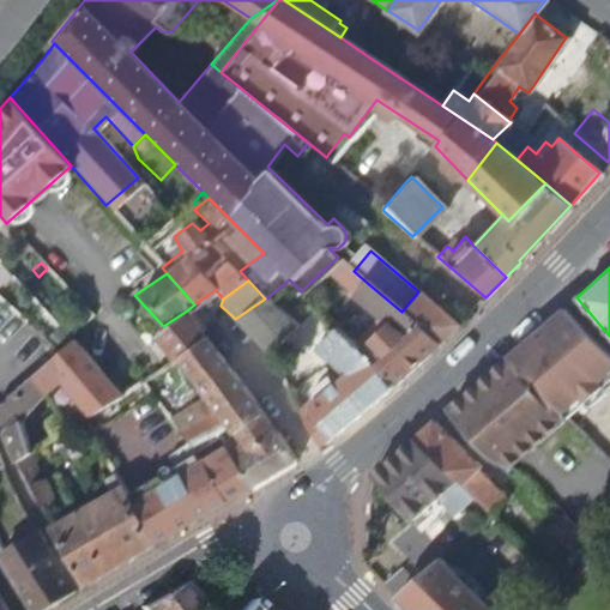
[(382,322),(356,346),(392,382),(415,362),(427,351),(436,342),(402,312),(364,281),(352,295),(382,322)]
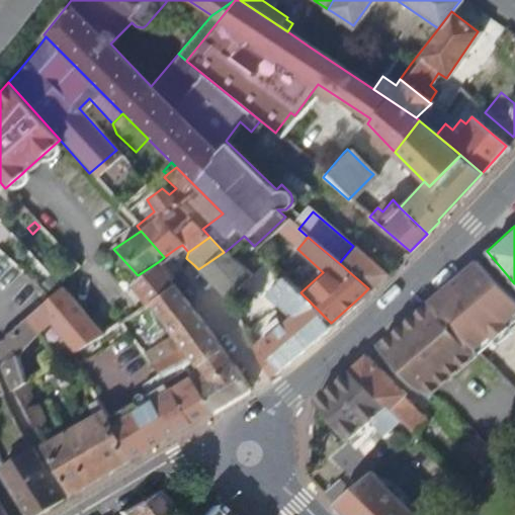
[(339,263),(368,288),(384,273),(353,246),(339,263)]
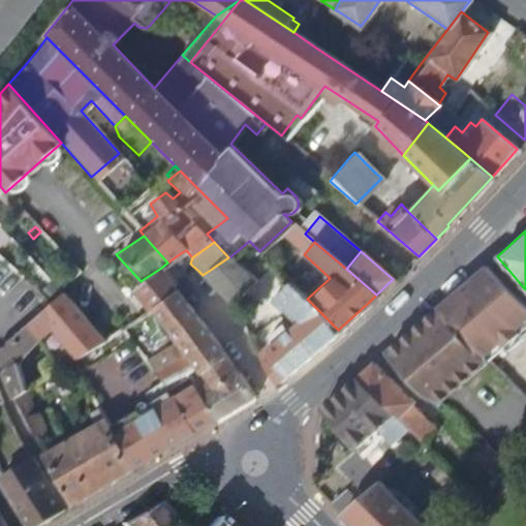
[(203,275),(228,302),(239,291),(250,280),(229,257),(228,257),(203,275)]
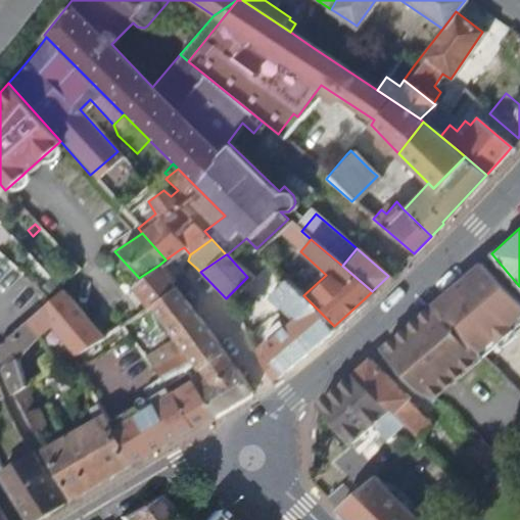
[(21,264),(29,271),(36,265),(28,255),(21,264)]
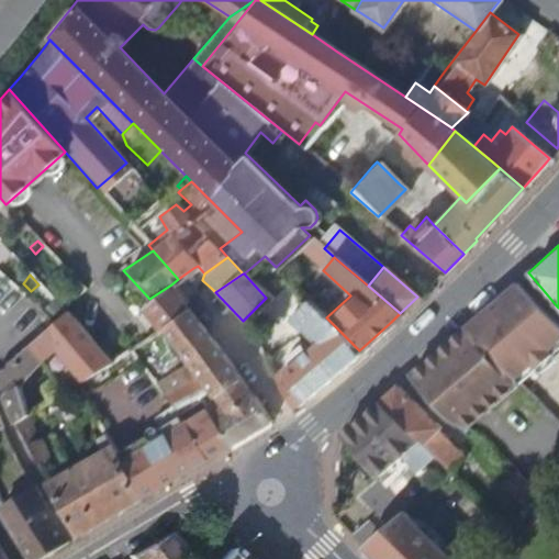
[(468,323),(462,326),(512,377),(528,362),(533,368),(551,351),(547,347),(558,336),(558,326),(515,283),(503,294),(493,303),(492,302),(481,311),(474,316),(468,323)]
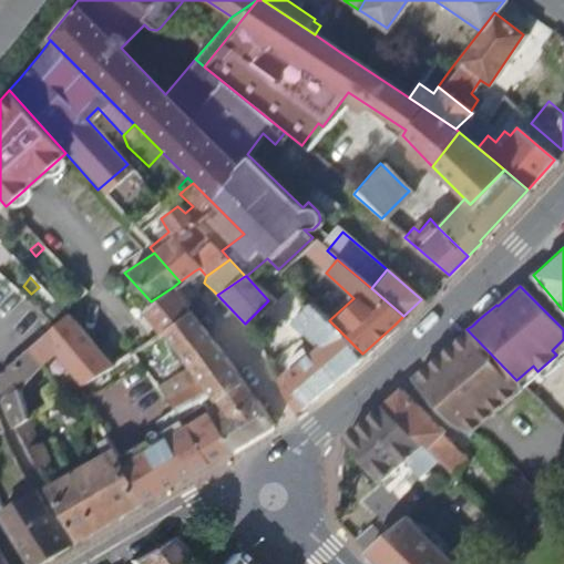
[(24,300),(45,319),(58,308),(39,287),(31,294),(24,300)]
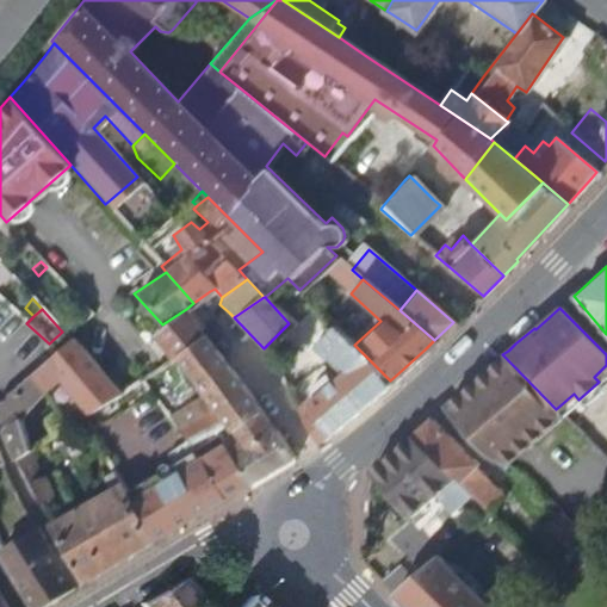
[(152,334),(172,358),(175,355),(202,334),(189,317),(192,315),(186,309),(162,324),(152,334)]
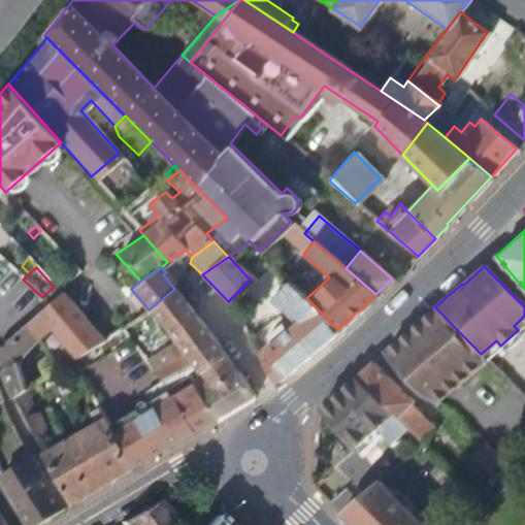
[(337,329),(306,298),(289,281),(274,296),(298,319),(277,336),(273,331),(262,337),(263,342),(252,350),(272,382),(277,378),(314,349),(337,329)]
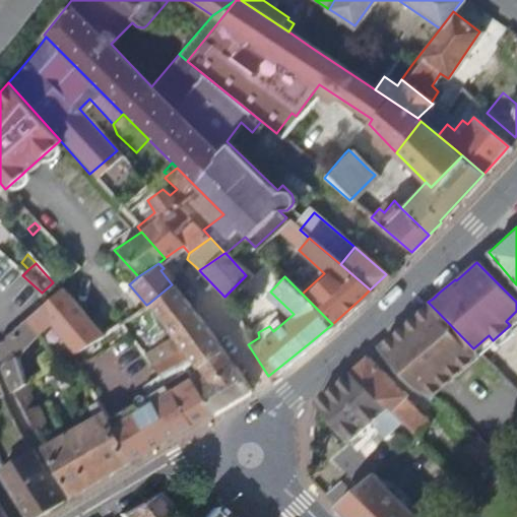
[(149,303),(164,323),(160,325),(165,329),(169,327),(176,336),(189,354),(196,365),(219,346),(208,330),(172,284),(149,303)]
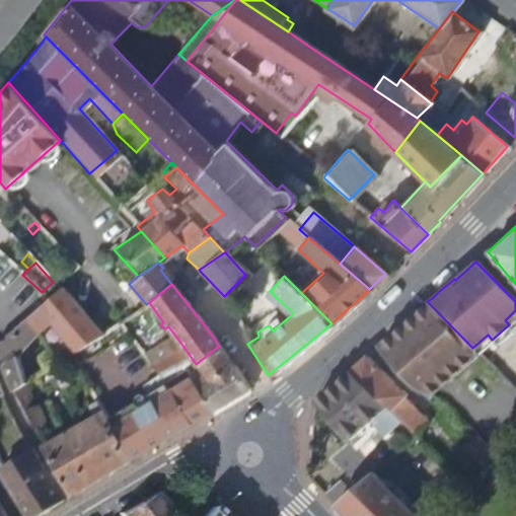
[(24,316),(32,328),(34,327),(49,318),(74,351),(94,337),(135,387),(150,377),(155,386),(162,381),(157,374),(141,354),(118,323),(100,333),(59,286),(46,296),(24,316)]
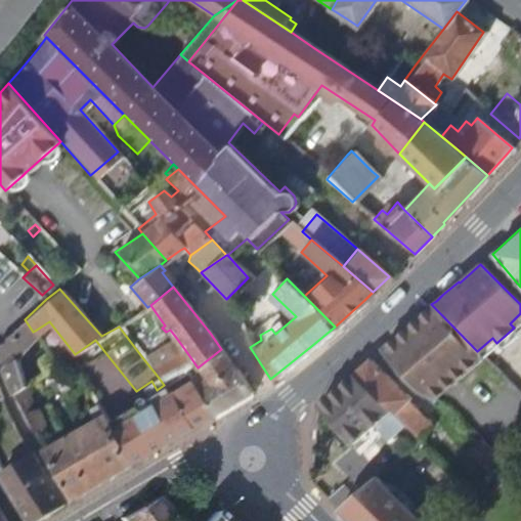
[(381,348),(421,391),(434,399),(454,379),(481,355),(477,351),(431,304),(425,309),(413,319),(394,336),(388,342),(381,348)]
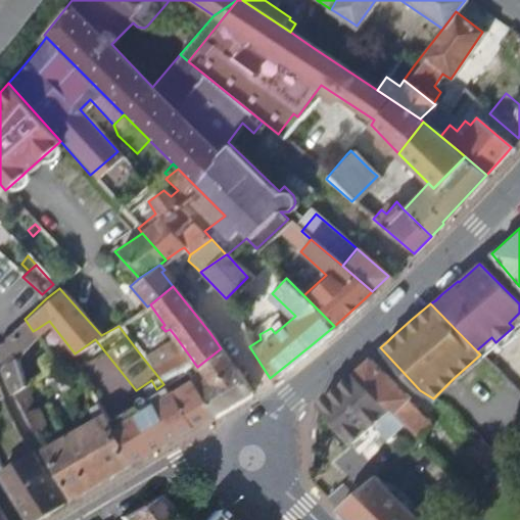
[(0,363),(15,397),(38,438),(43,435),(39,426),(41,425),(26,388),(17,358),(34,332),(33,331),(25,319),(0,344),(0,363)]
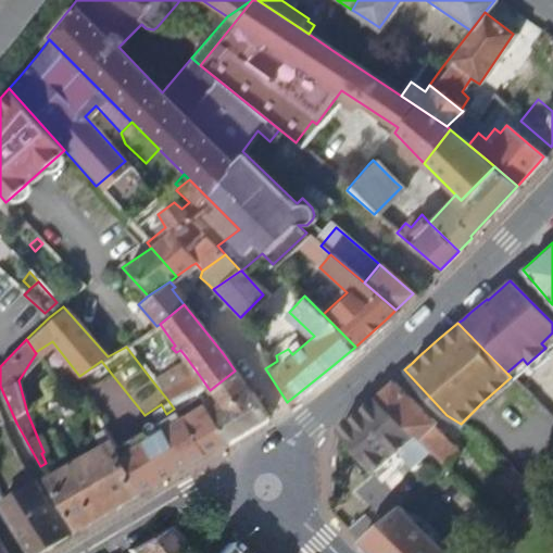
[(175,363),(151,379),(168,401),(202,379),(188,360),(177,366),(175,363)]
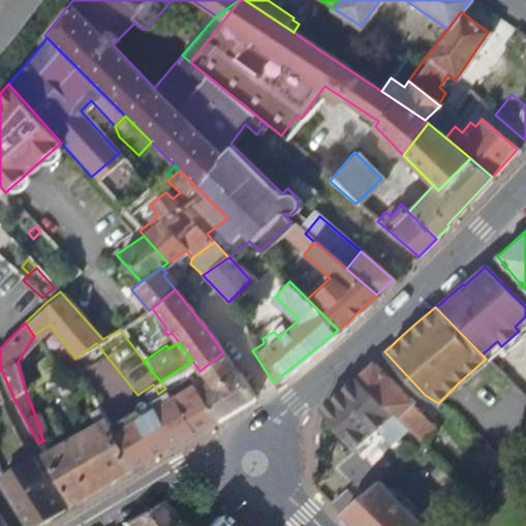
[(47,356),(56,369),(68,362),(68,361),(60,347),(47,356)]
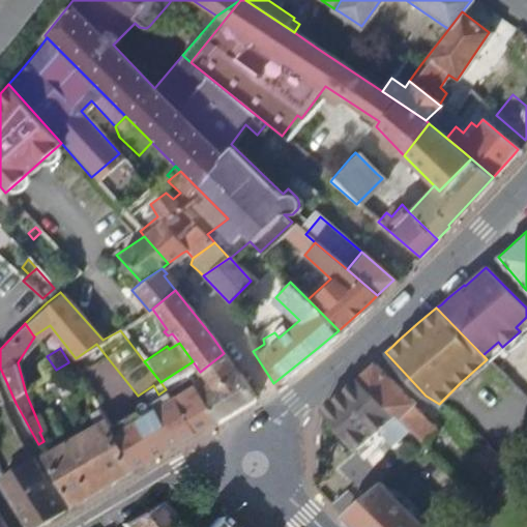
[(200,372),(202,375),(191,383),(192,385),(212,419),(231,409),(255,393),(240,372),(237,373),(224,353),(200,372)]
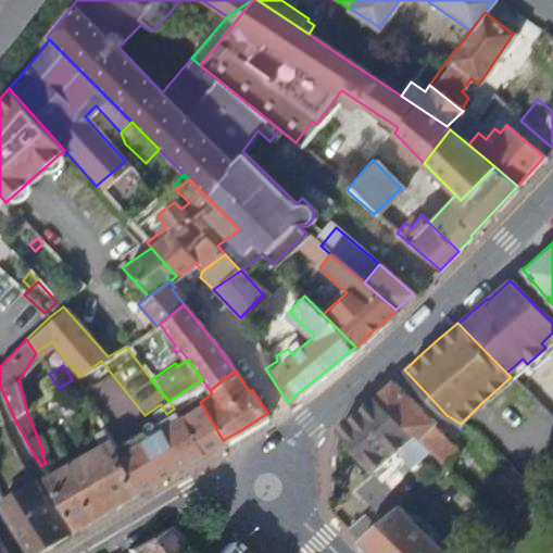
[(36,382),(45,398),(59,388),(49,374),(36,382)]
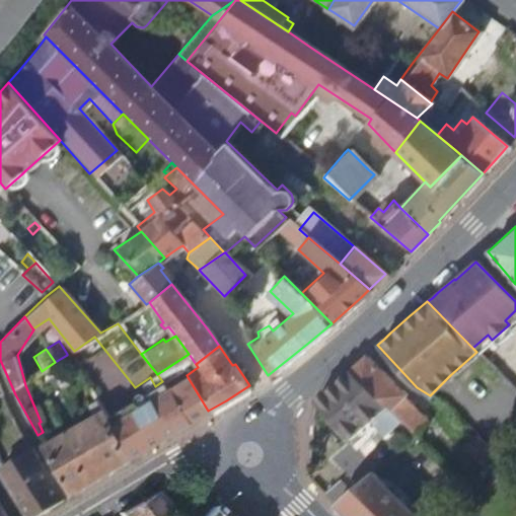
[(350,368),(389,408),(388,409),(400,422),(412,433),(413,434),(427,422),(402,395),(406,393),(366,354),(360,359),(350,368)]
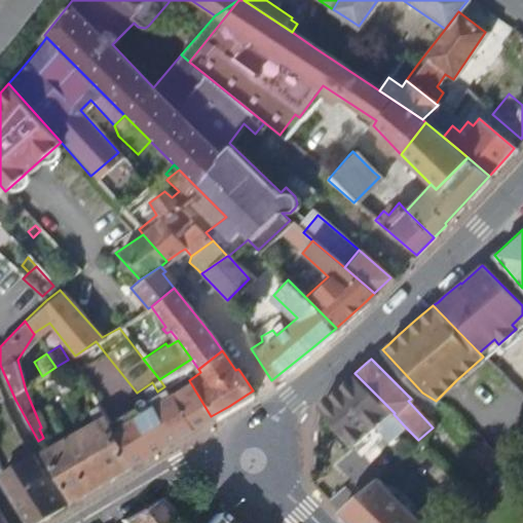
[(336,389),(318,405),(352,445),(371,428),(388,445),(394,440),(406,427),(394,414),(395,413),(355,373),(336,389)]
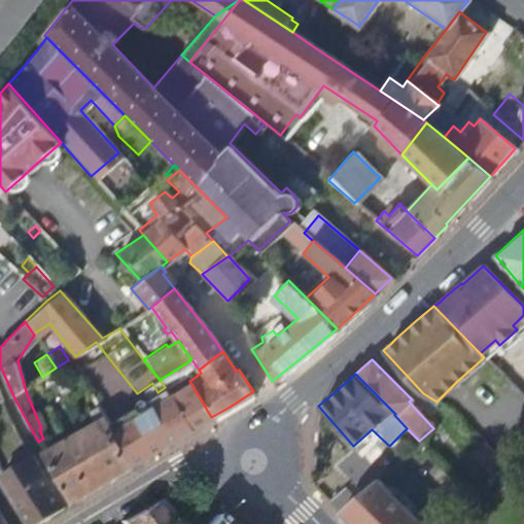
[(149,409),(111,432),(132,465),(141,460),(200,424),(211,417),(190,383),(165,399),(162,394),(147,404),(149,409)]
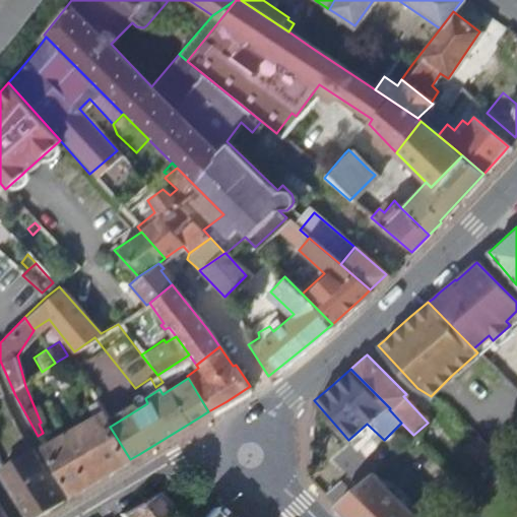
[(43,446),(69,495),(101,476),(130,459),(110,427),(98,406),(95,402),(88,406),(93,415),(43,446)]
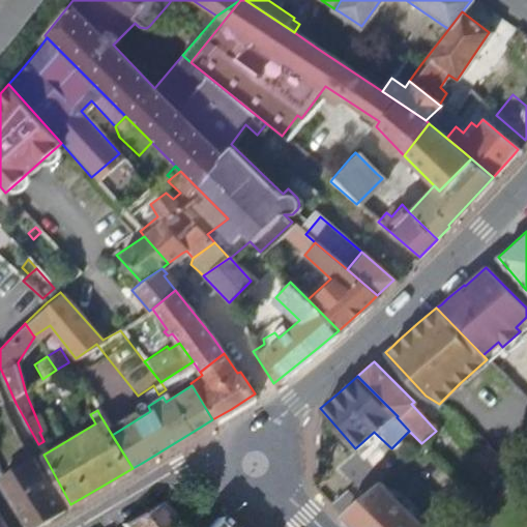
[(0,479),(30,526),(36,526),(46,521),(62,510),(44,477),(15,435),(1,451),(11,468),(0,475),(0,479)]
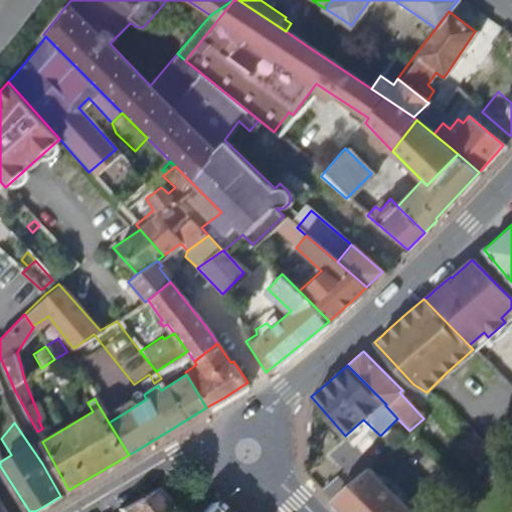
[(417,511),(367,462),(331,498),(344,511),(417,511)]
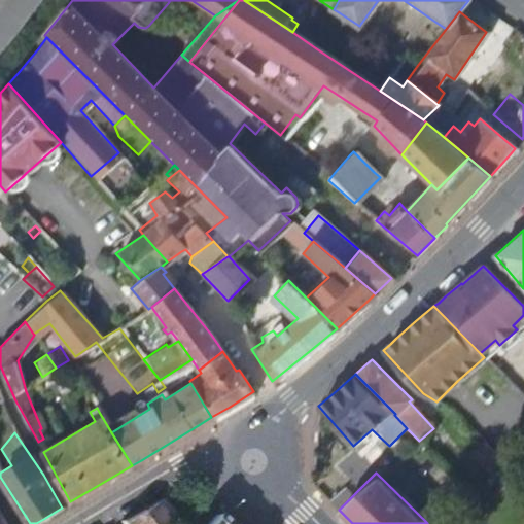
[(118,522),(119,523),(164,523),(167,522),(150,503),(118,522)]
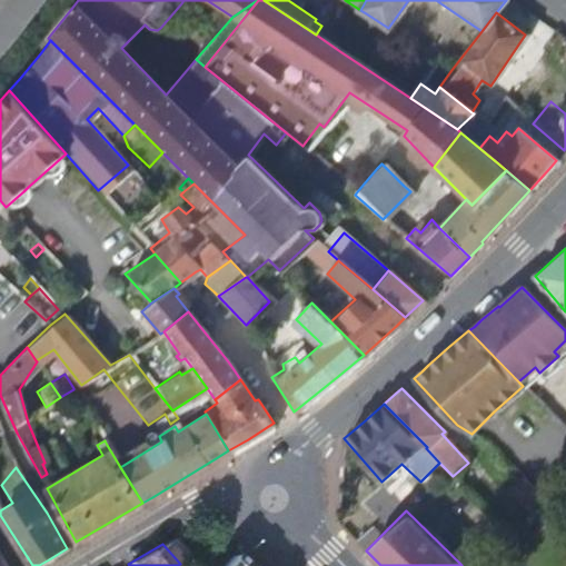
[(239,565),(229,555),(219,565),(239,565)]
